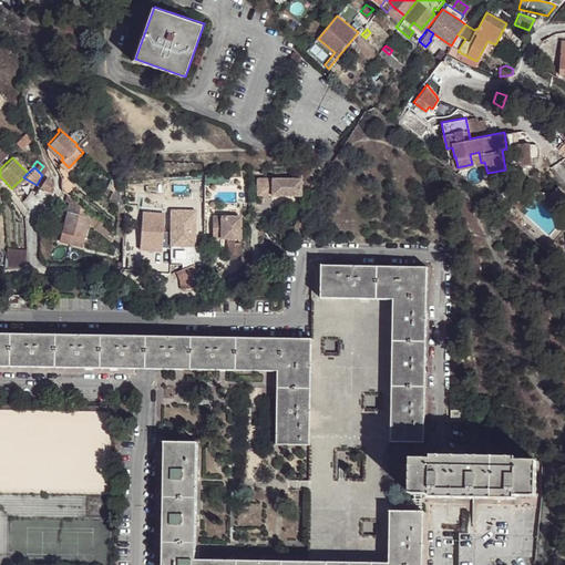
[(37,185),(45,189),(50,182),(42,175),(37,185)]
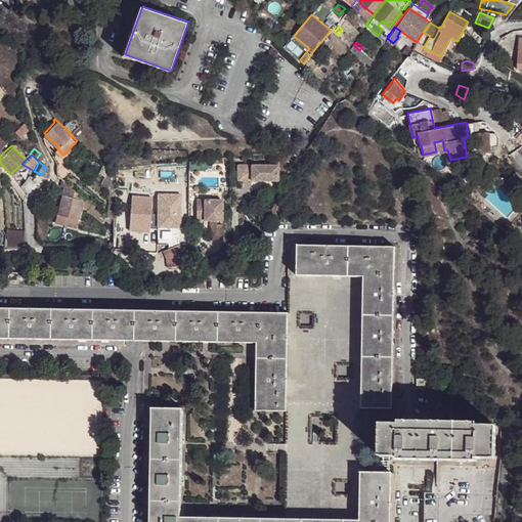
[(276,163),(236,163),(236,178),(276,178),(276,163)]
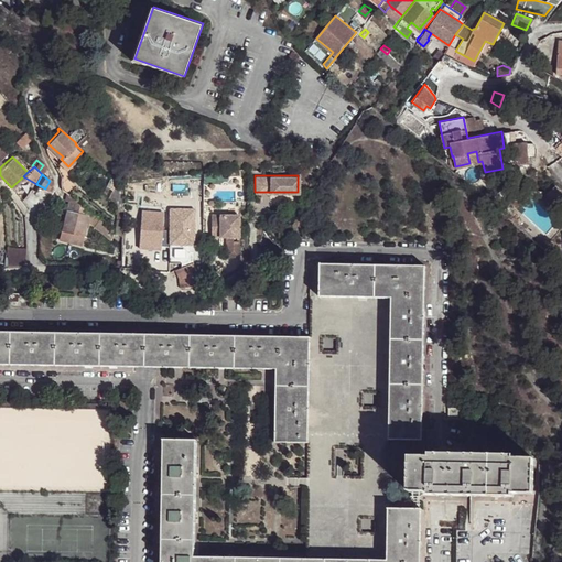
[(30,195),(40,200),(45,188),(36,184),(30,195)]
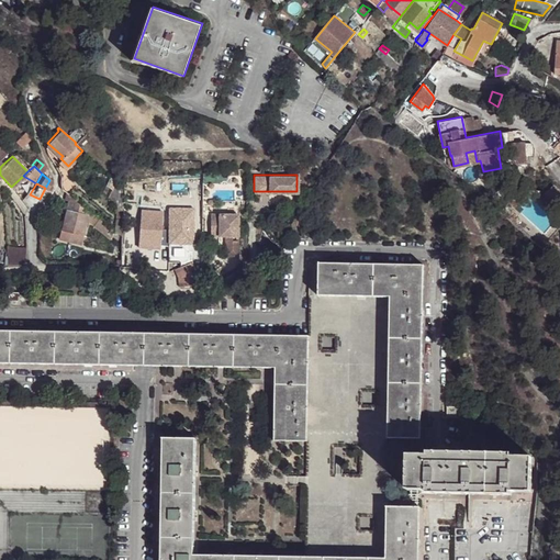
[(535,186),(528,192),(541,204),(547,197),(535,186)]
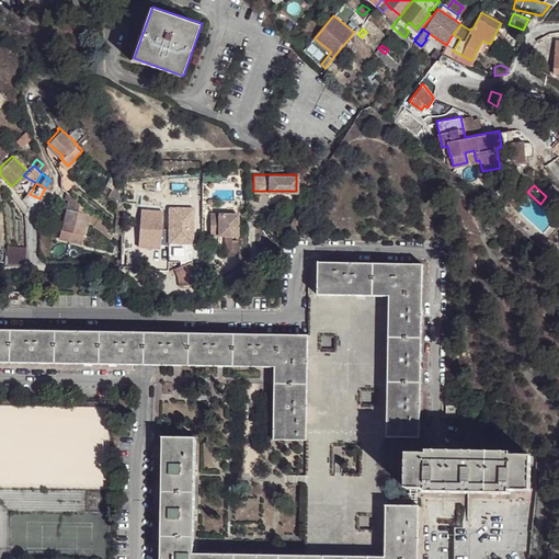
[(65,190),(61,195),(67,200),(70,195),(65,190)]
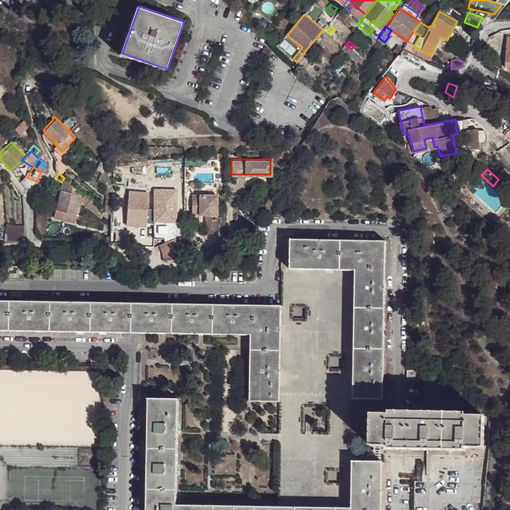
[(76,193),(78,189),(64,178),(61,189),(76,193)]
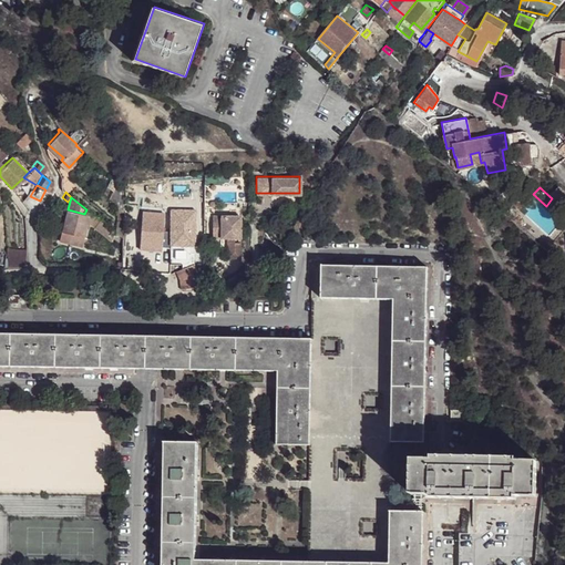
[(162,234),(163,228),(164,211),(143,207),(140,228),(140,236),(162,238),(162,234)]
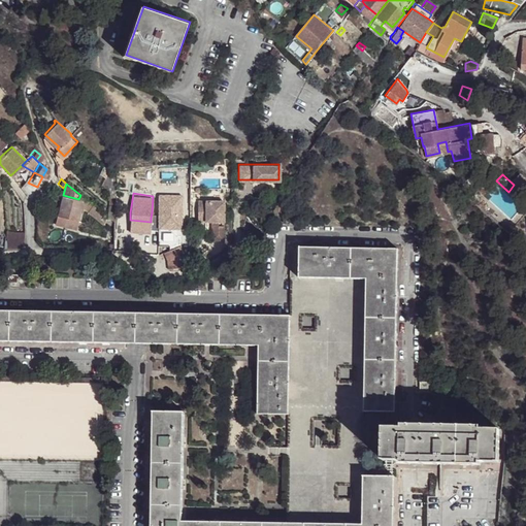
[(78,202),(78,199),(63,195),(60,195),(56,214),(75,218),(78,202)]
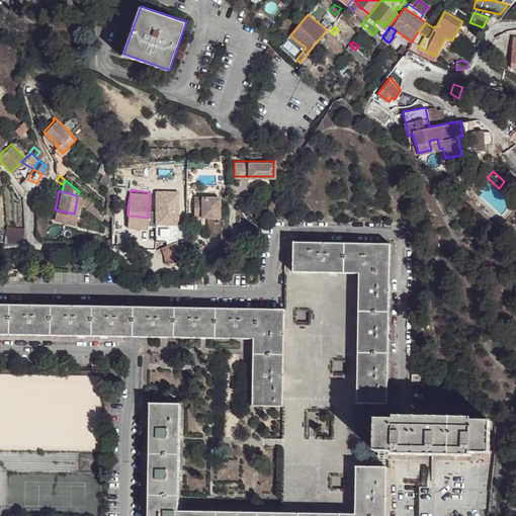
[(87,206),(92,201),(79,191),(77,195),(77,198),(87,206)]
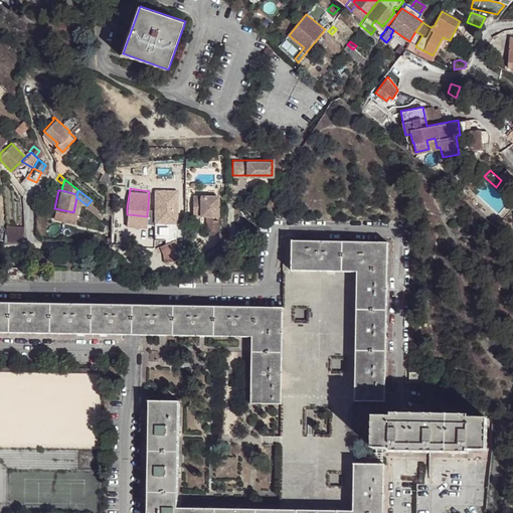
[(217,195),(192,195),(192,215),(199,215),(217,215),(217,195)]
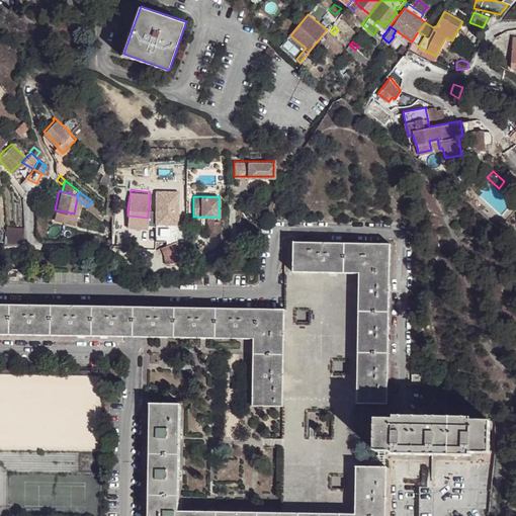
[(99,218),(101,217),(96,211),(99,207),(92,201),(87,206),(99,218)]
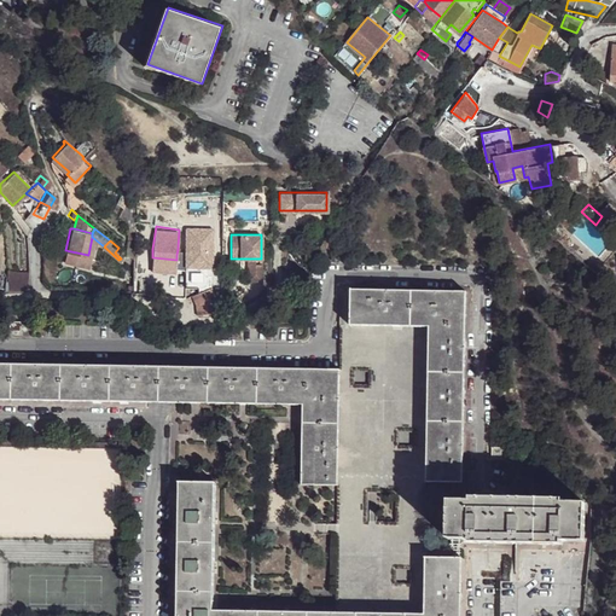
[(88,255),(65,250),(63,259),(86,263),(88,255)]
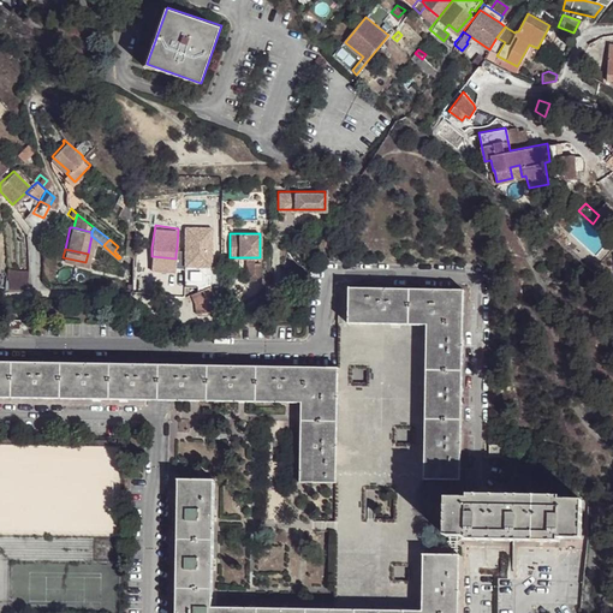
[(247,262),(260,262),(260,257),(238,257),(238,272),(247,272),(247,262)]
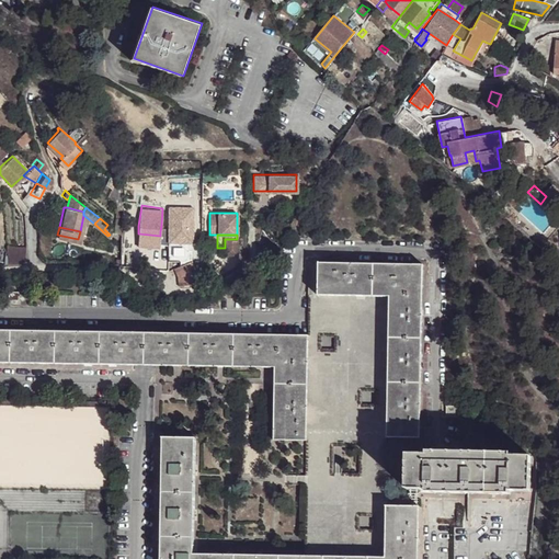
[(25,249),(25,239),(3,240),(4,260),(18,259),(19,259),(22,257),(25,253),(25,249)]
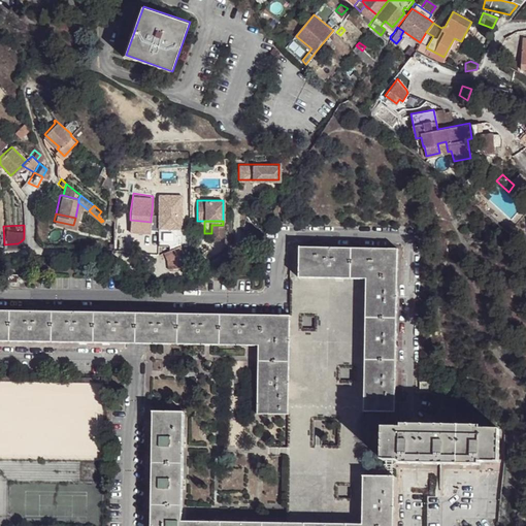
[(223,225),(211,225),(211,233),(211,239),(223,238),(223,225)]
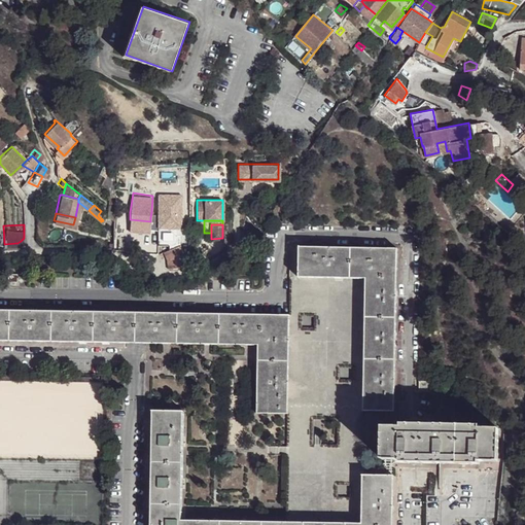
[(181,245),(164,250),(166,258),(168,267),(181,265),(179,254),(184,253),(181,245)]
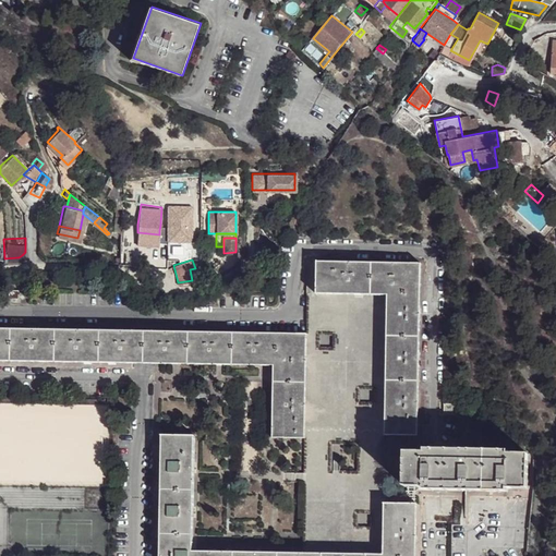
[(314,260),(314,292),(384,293),(383,433),(417,434),(419,261),(314,260)]
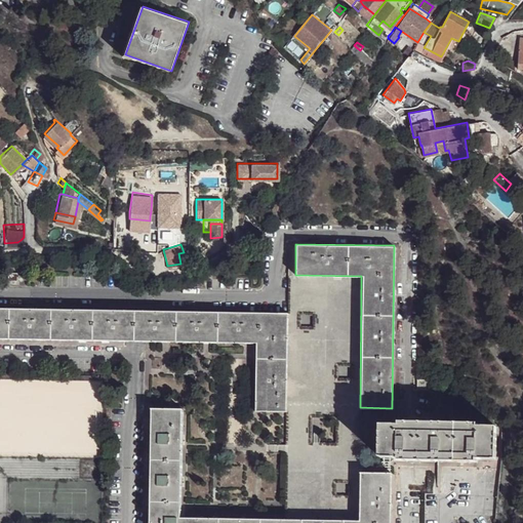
[(6,279),(15,279),(15,271),(6,270),(6,279)]
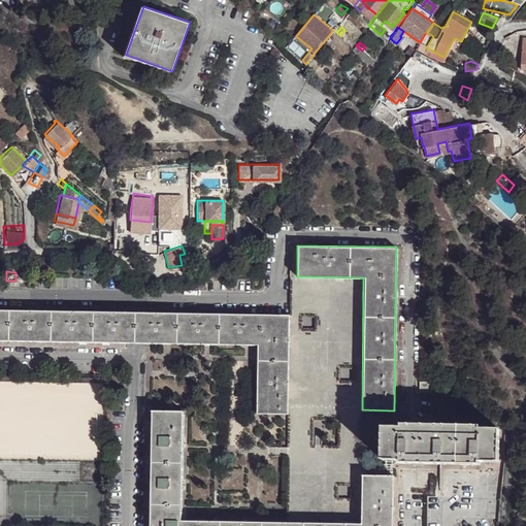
[(285,413),(287,313),(0,307),(0,339),(254,344),(253,412),(285,413)]
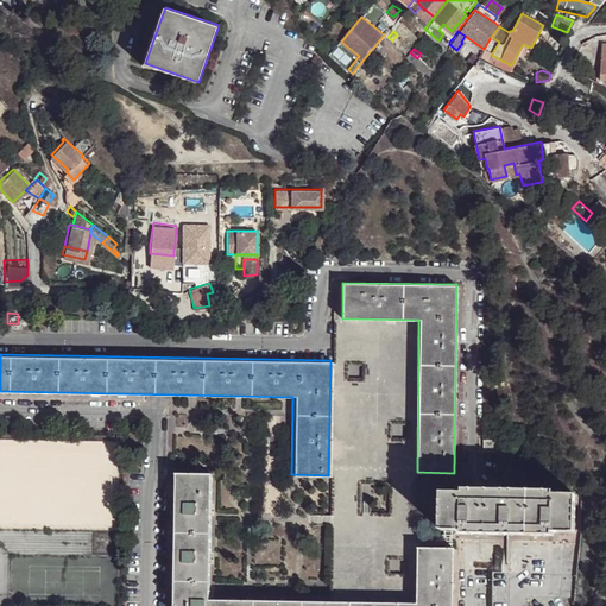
[(493,437),(480,437),(480,449),(493,449),(493,437)]
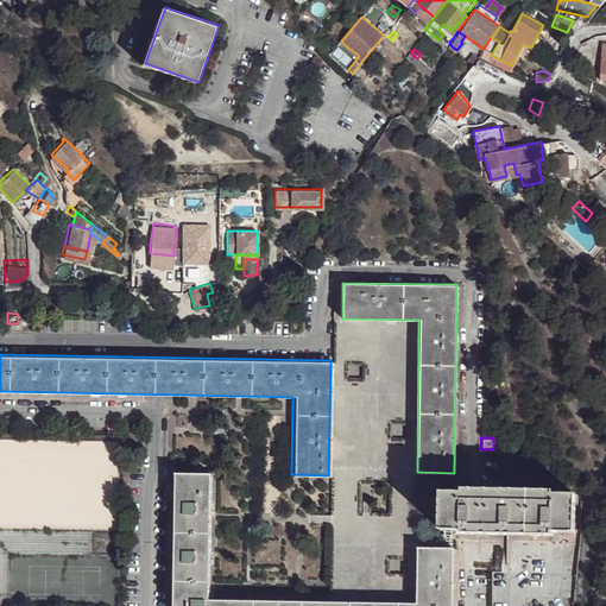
[(415,603),(326,601),(209,599),(210,473),(174,473),(171,605),(450,605),(453,548),(416,545),(415,603)]
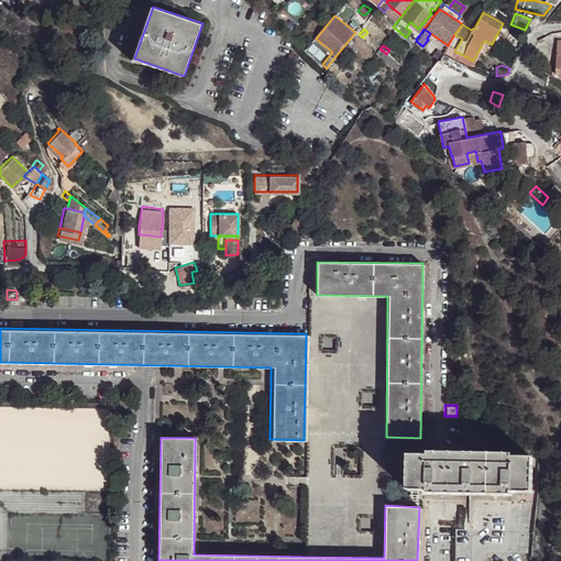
[(407,454),(407,491),(427,491),(427,494),(510,495),(510,492),(530,493),(530,457),(510,457),(510,453),(427,451),(427,453),(407,454)]
